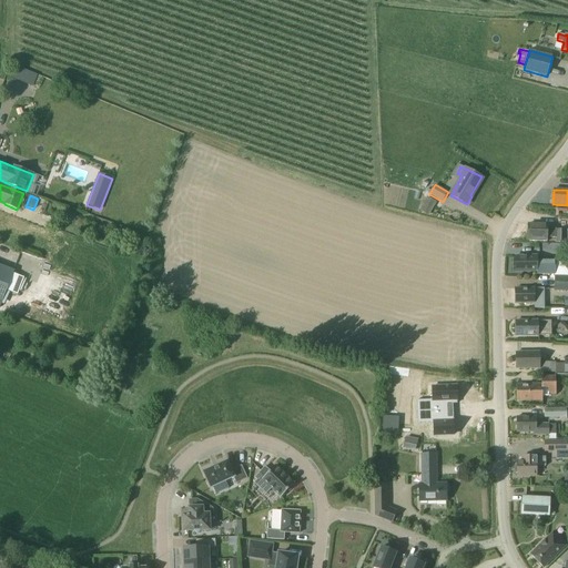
[(437,202),(427,196),(419,211),(429,216),(437,202)]
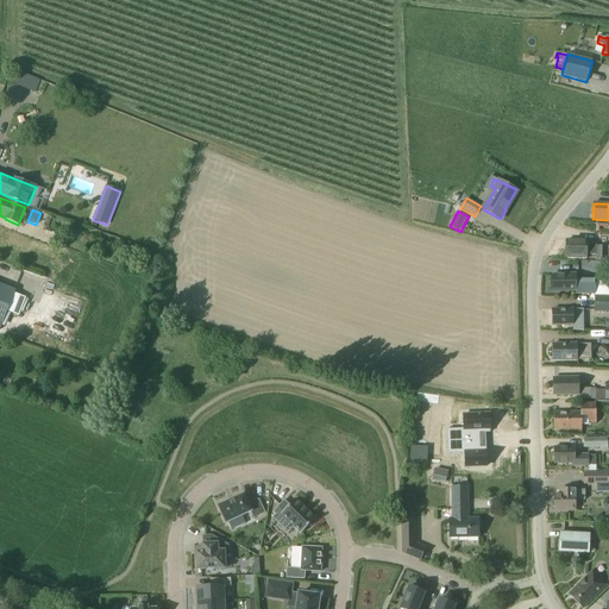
[(74,225),(70,234),(79,238),(82,228),(74,225)]
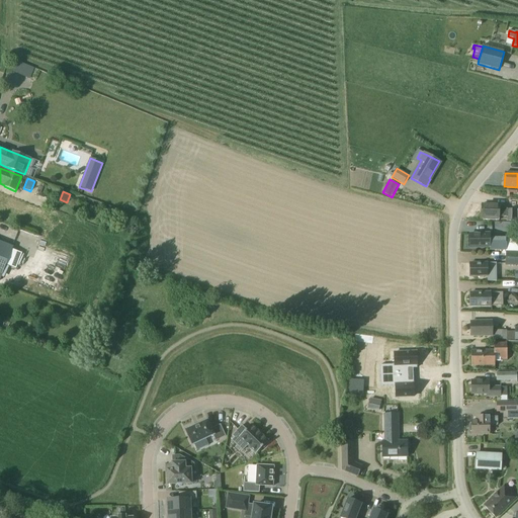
[(508,222),(508,223),(515,223),(515,222),(517,222),(517,211),(517,209),(507,209),(507,208),(499,208),(500,205),(482,204),(482,218),(499,219),(499,217),(506,218),(506,222),(508,222)]
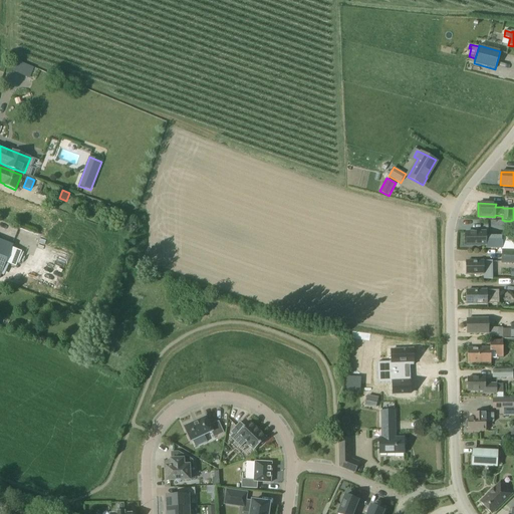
[(486,232),(466,232),(466,246),(487,245),(487,249),(502,249),(502,237),(502,234),(486,234),(486,232)]
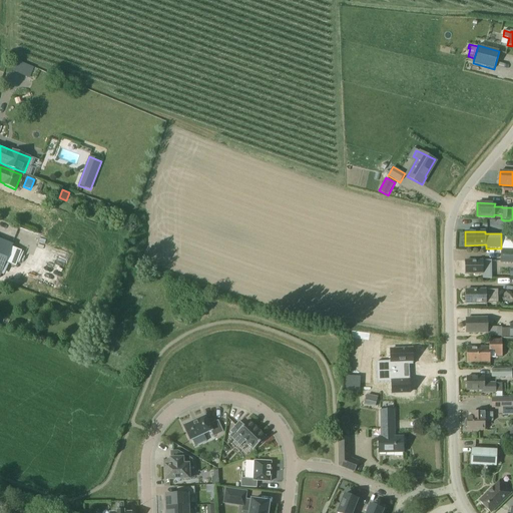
[(0,278),(1,279),(7,263),(16,267),(22,251),(13,247),(14,244),(0,238),(0,278)]
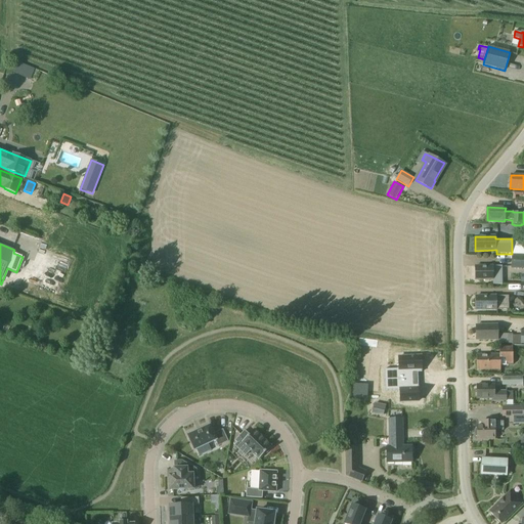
[(523,255),(512,255),(511,269),(523,268),(523,255)]
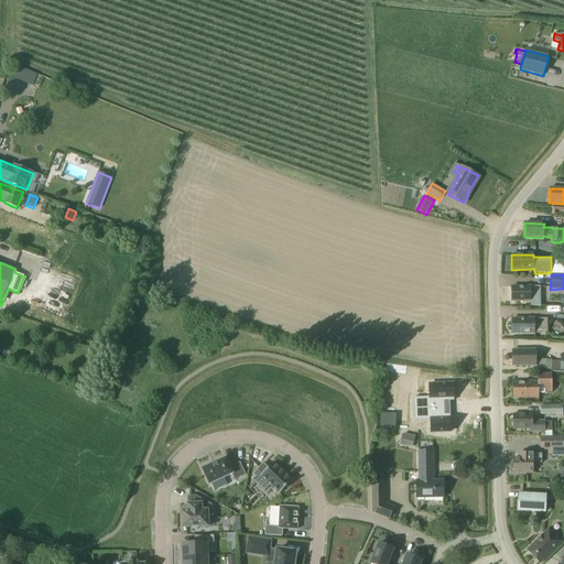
[(531,301),(531,306),(541,306),(541,299),(544,299),(544,286),(512,286),(512,301),(531,301)]
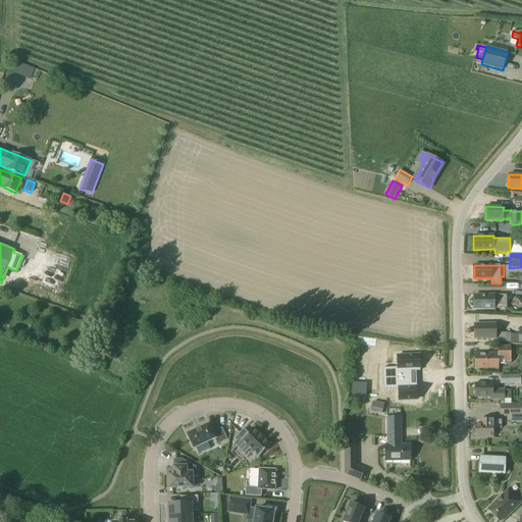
[(507,295),(474,296),(474,309),(507,309),(507,295)]
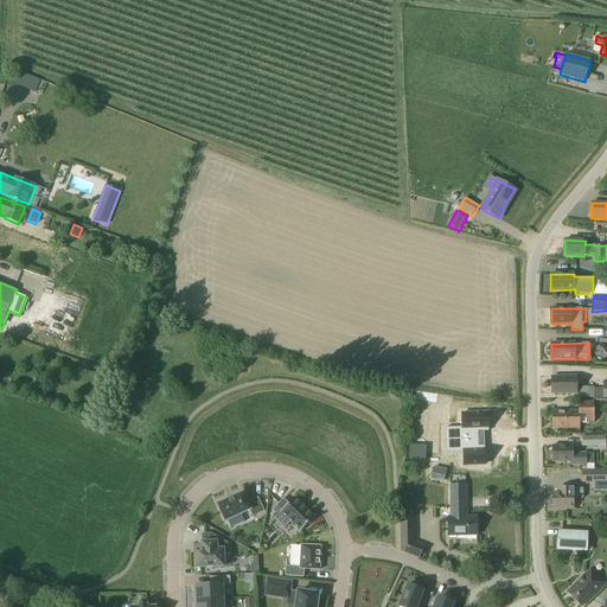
[(576,377),(551,377),(553,394),(576,394),(576,398),(594,397),(594,388),(594,387),(576,387),(576,377)]
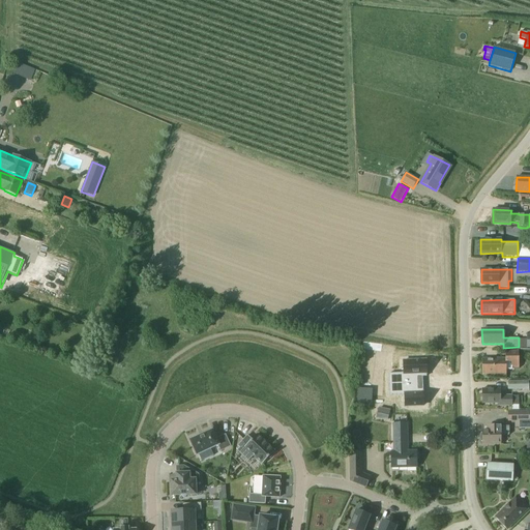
[(519,369),(519,351),(506,351),(506,359),(482,359),(482,374),(506,374),(506,370),(512,370),(512,369),(519,369)]
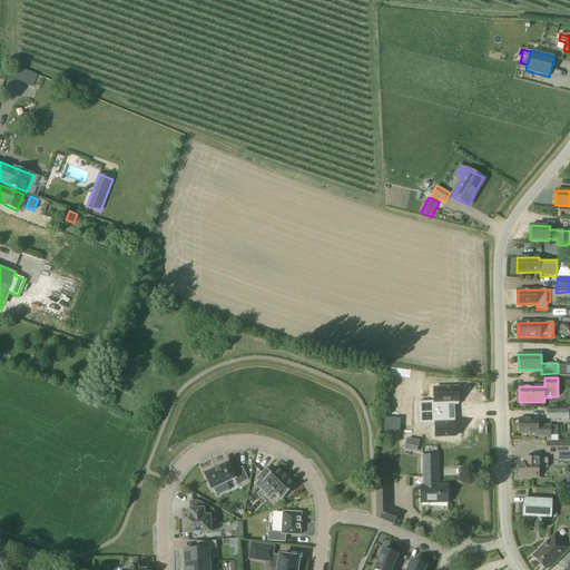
[(434,402),(419,402),(419,413),(450,412),(450,405),(459,405),(459,387),(434,389),(434,402)]
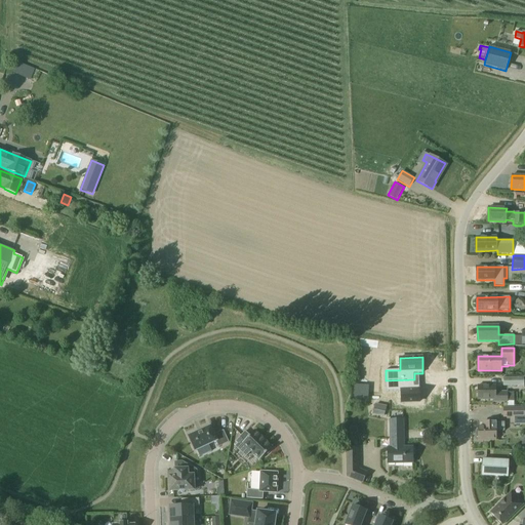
[(503,377),(503,386),(524,386),(524,382),(524,377),(503,377)]
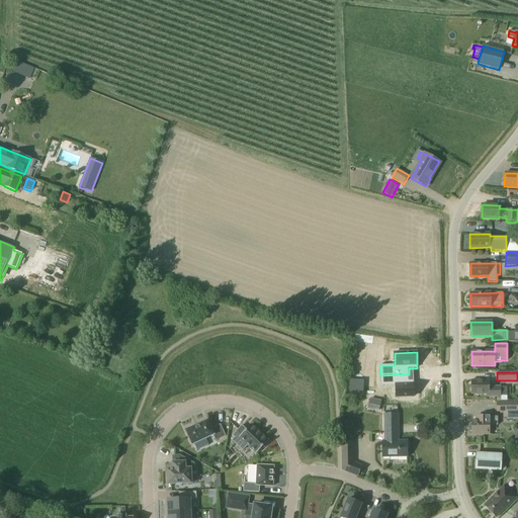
[(409,374),(380,375),(380,386),(396,385),(396,398),(414,397),(414,380),(409,380),(409,374)]
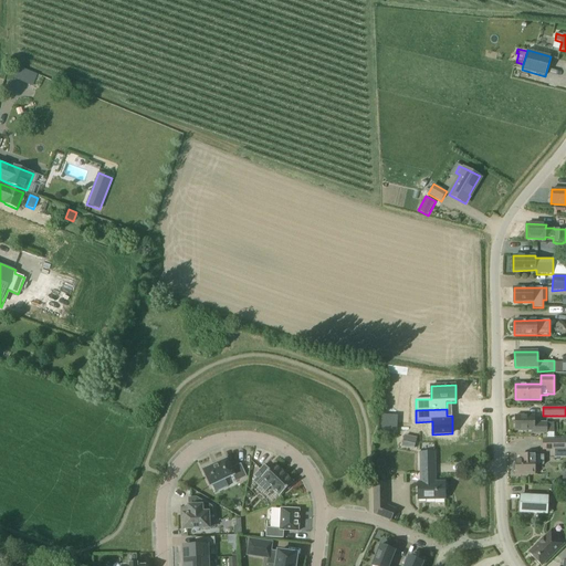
[(384,415),(383,415),(383,419),(381,430),(392,431),(394,416),(384,415)]
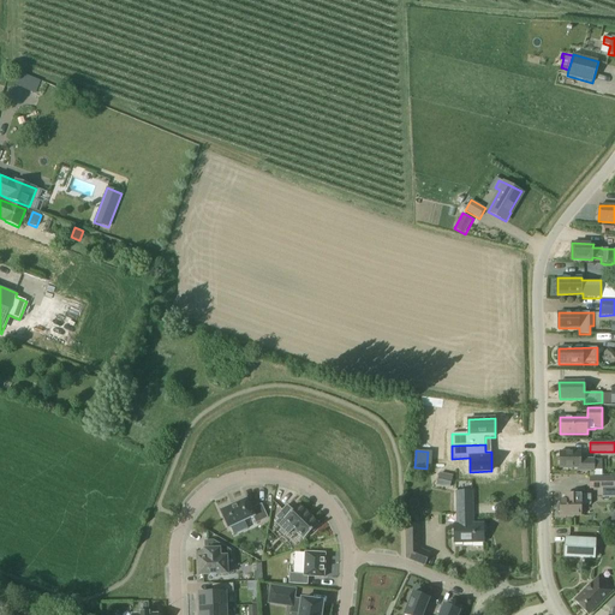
[(580,460),(580,452),(560,452),(560,469),(580,467),(580,471),(602,471),(602,460),(580,460)]
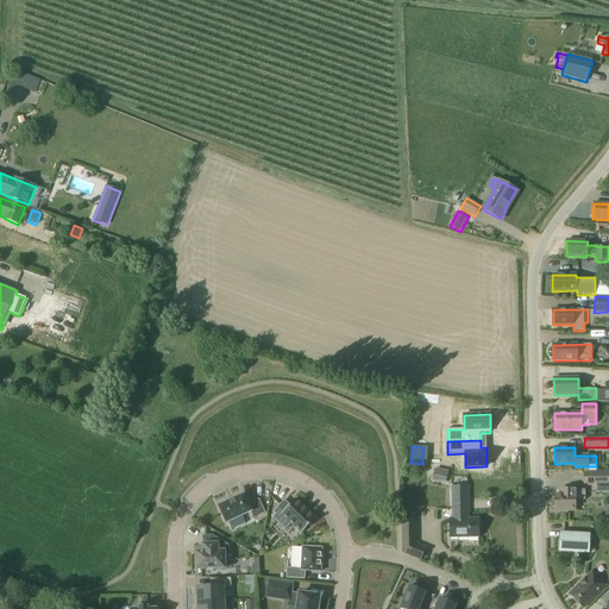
[(449,472),(437,469),(434,478),(446,482),(449,472)]
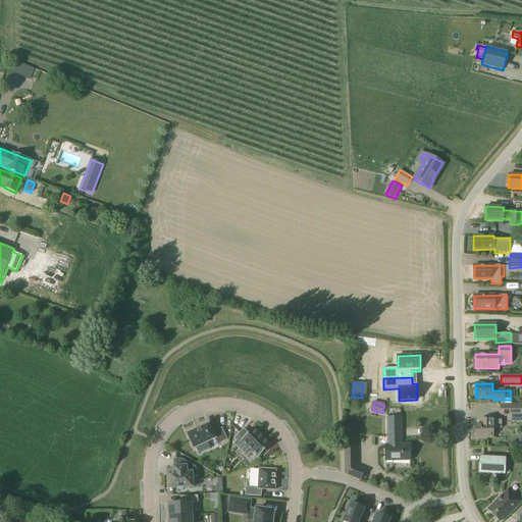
[(521,405),(521,406),(521,405),(500,405),(501,416),(512,416),(512,422),(521,421),(521,405)]
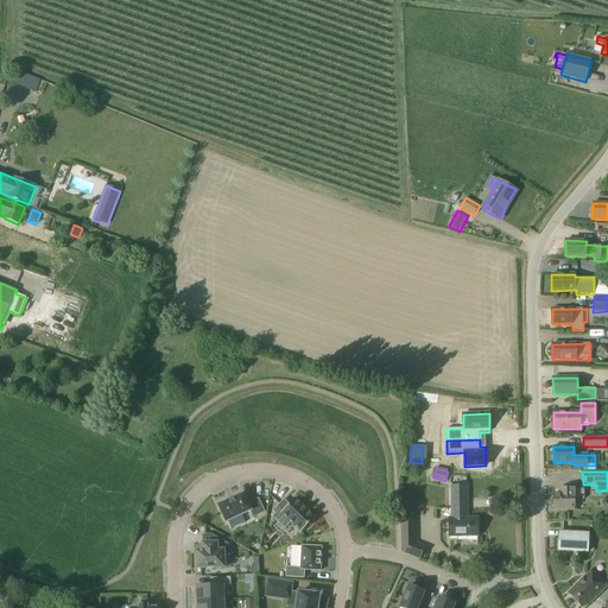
[(451,486),(453,518),(449,518),(449,537),(479,537),(479,518),(468,518),(467,486),(451,486)]
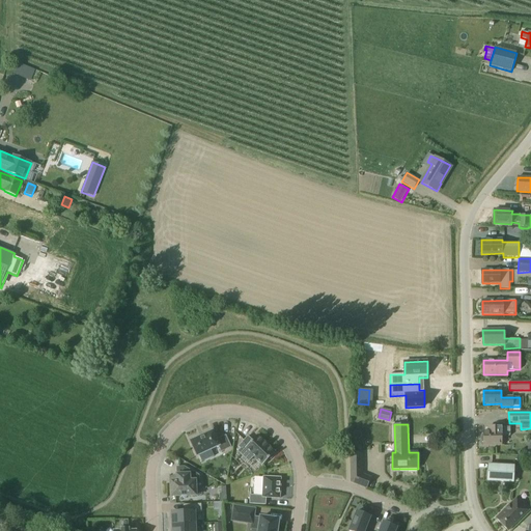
[(510,436),(510,427),(488,427),(488,431),(483,431),(483,434),(482,434),(481,436),(481,439),(481,441),(482,443),(483,443),(484,445),(501,445),(501,436),(510,436)]
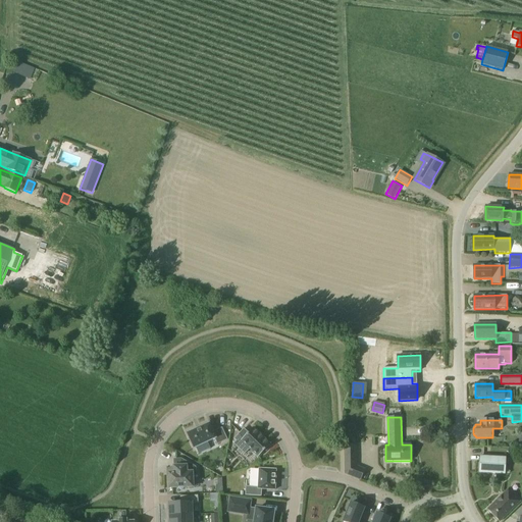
[(209,424),(188,434),(195,449),(215,439),(218,445),(227,440),(222,428),(213,432),(209,424)]
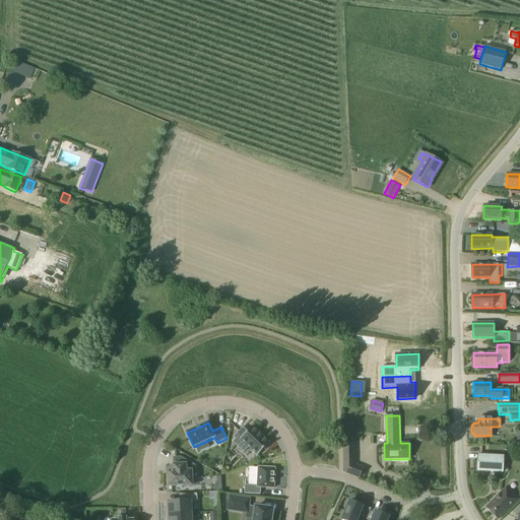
[(244,428),(234,438),(236,440),(234,443),(244,453),(249,448),(258,456),(264,449),(265,451),(270,446),(269,445),(270,444),(253,427),(248,432),(244,428)]
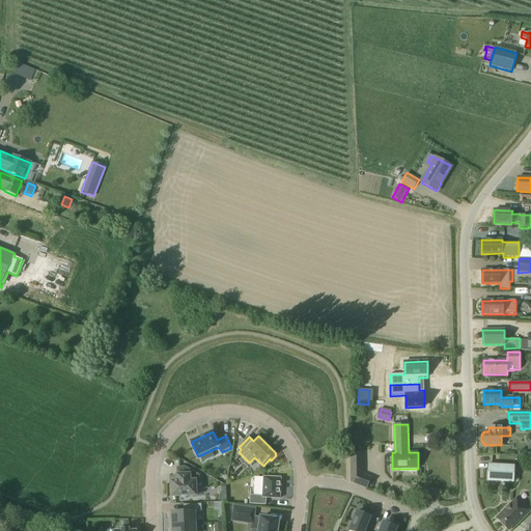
[(513,466),(488,465),(488,481),(513,483),(513,466)]
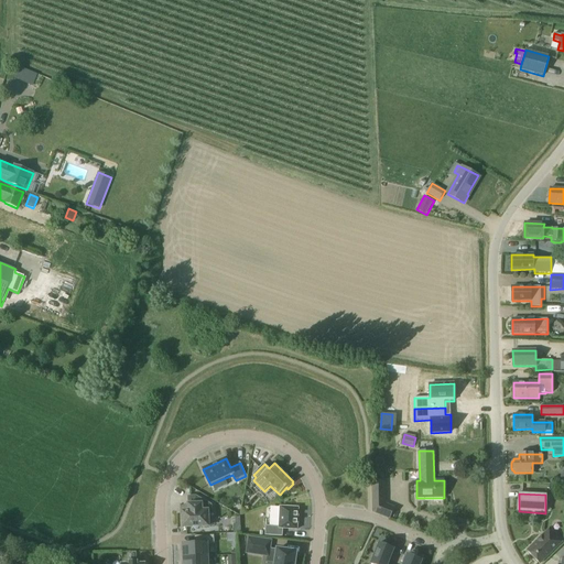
[(212,514),(210,506),(196,497),(191,497),(191,511),(185,511),(186,514),(183,514),(183,525),(186,525),(186,528),(193,528),(196,531),(198,528),(209,527),(208,517),(212,514)]
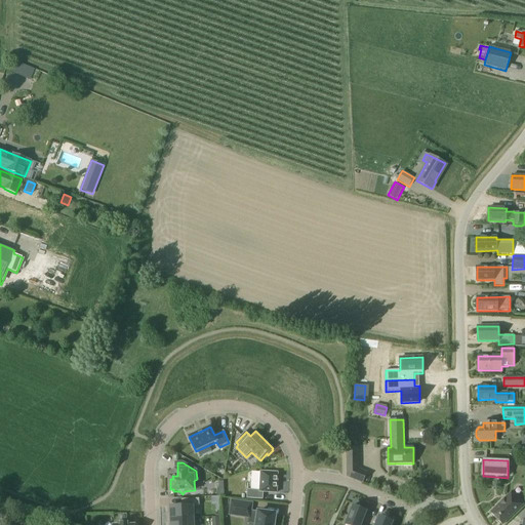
[(358,465),(347,466),(347,477),(362,483),(367,473),(358,469),(358,465)]
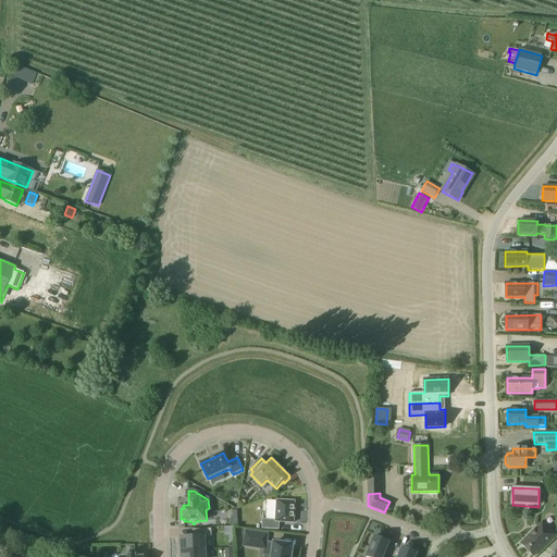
[(295,502),(276,500),(275,520),(267,520),(262,520),(261,530),(279,531),(280,523),(294,523),(295,502)]
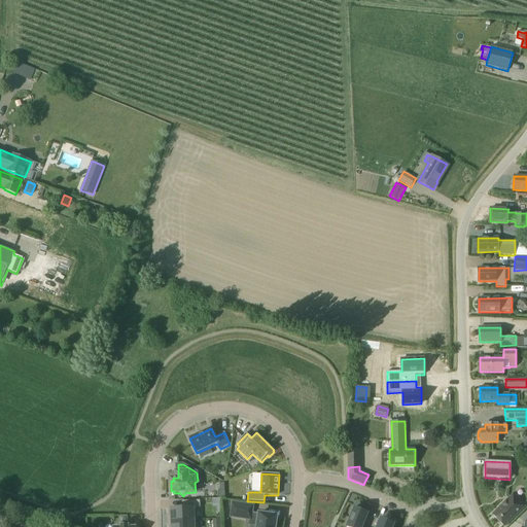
[(253,473),(252,492),(260,492),(261,473),(253,473)]
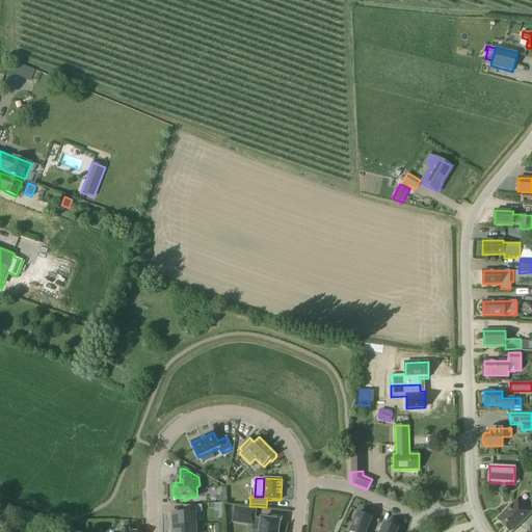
[(531,510),(519,498),(497,520),(509,531),(531,510)]
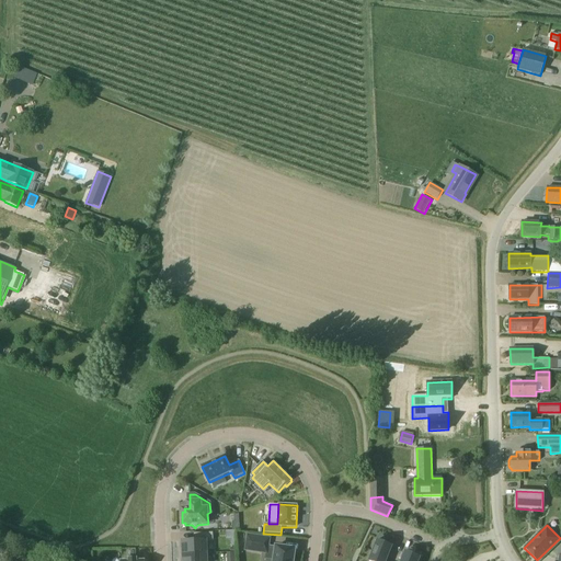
[(182,554),(206,553),(206,541),(214,541),(213,533),(197,534),(197,540),(182,541),(182,542),(181,542),(181,549),(182,549),(182,554)]
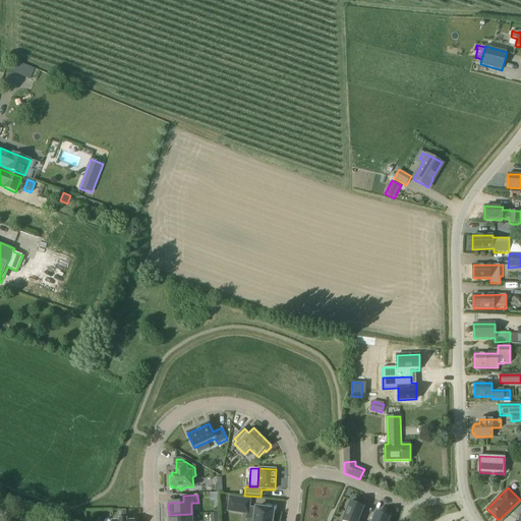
[(250,501),(230,498),(228,512),(247,514),(247,519),(254,520),(253,520),(273,520),(272,519),(273,511),(256,508),(256,509),(249,508),(250,501)]
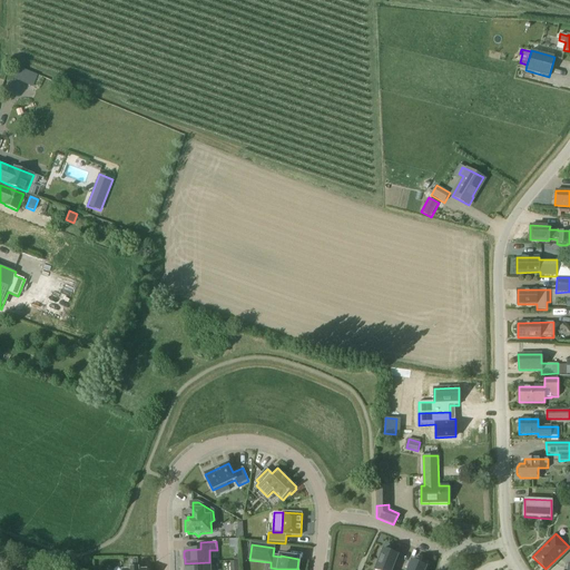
[(391,569),(397,556),(383,549),(382,551),(381,551),(377,558),(380,559),(375,569),(374,569),(391,569)]
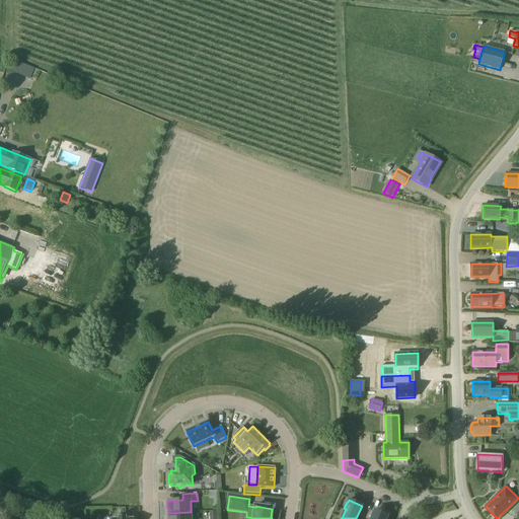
[(386,518),(388,516),(382,513),(383,512),(377,510),(376,511),(375,510),(371,518),(386,518)]
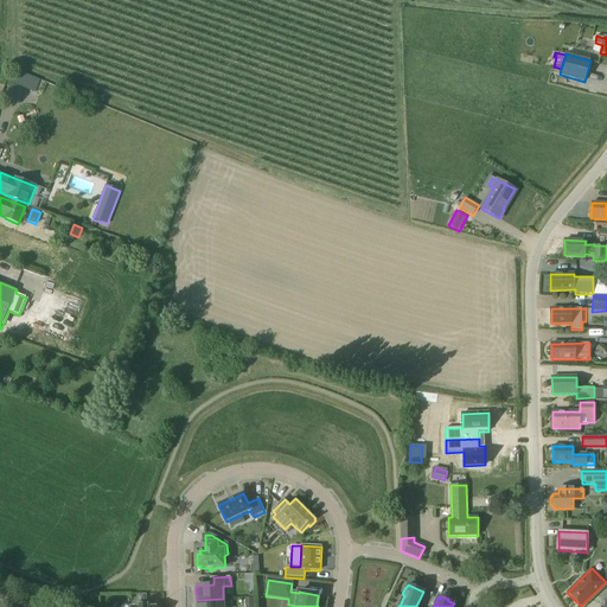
All buildings are outlined.
